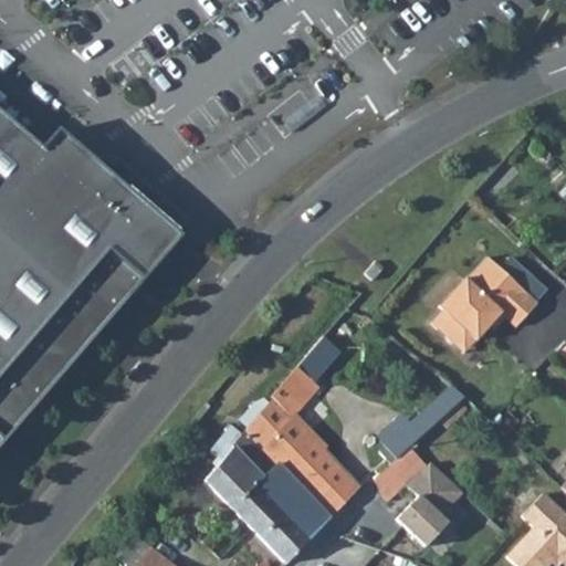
[(0,444),(180,238),(138,201),(102,169),(60,133),(43,153),(0,114),(0,444)]
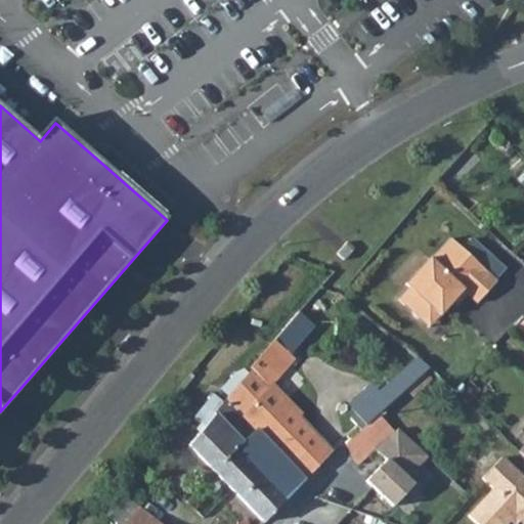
[(128,186),(167,220),(179,206),(105,142),(94,157),(128,186)]
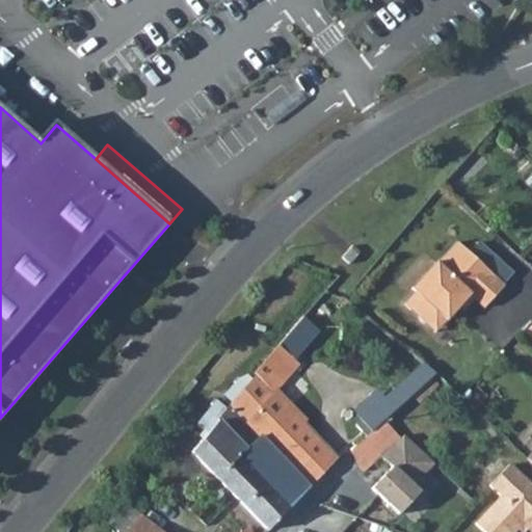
[(482,307),(504,285),(458,242),(437,263),(436,261),(411,288),(416,291),(404,303),(425,322),(435,311),(446,320),(470,295),(482,307)]
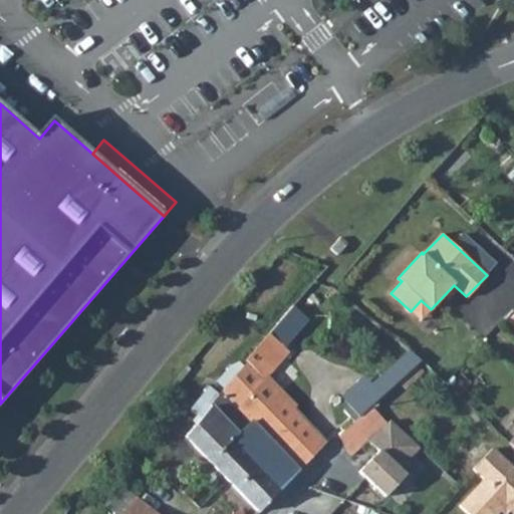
[(339,239),(330,250),(337,256),(346,244),(339,239)]
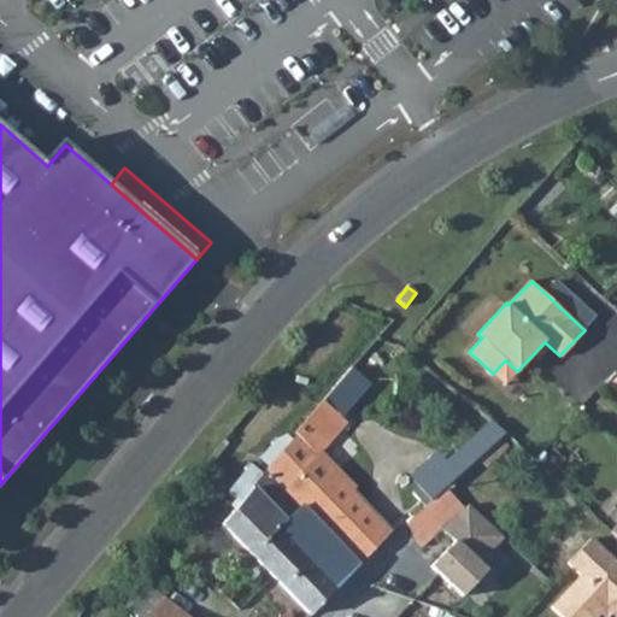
[(493,374),(504,385),(517,371),(505,360),(493,374)]
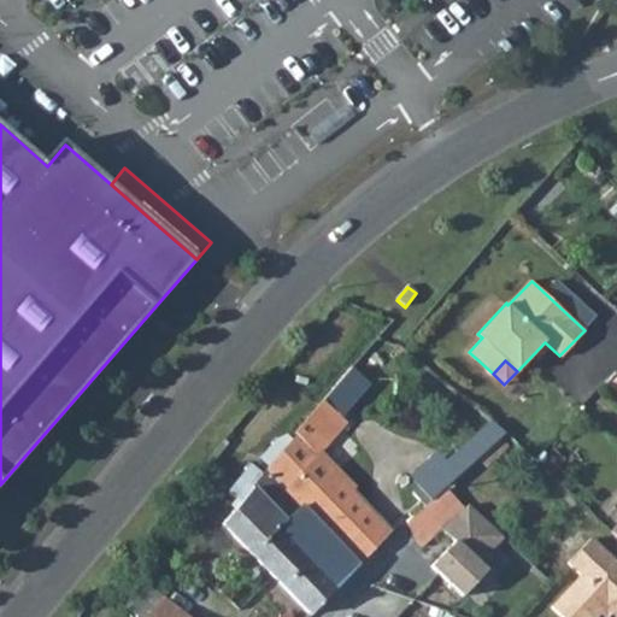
[(342,380),(324,401),(342,418),(360,395),(342,380)]
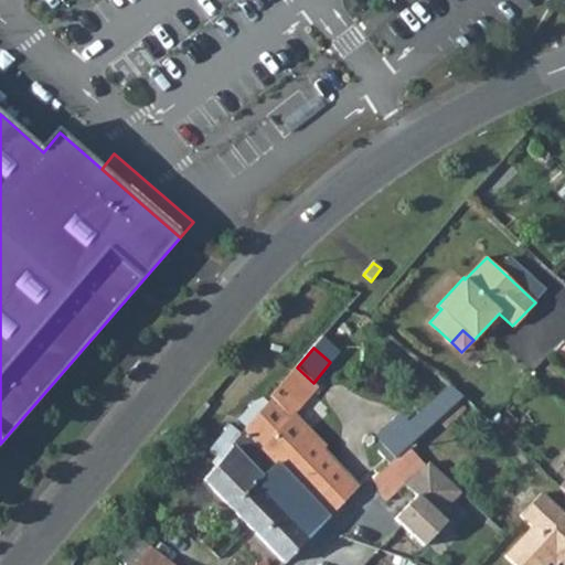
[(297,368),(274,396),(292,416),(317,386),(313,383),(297,368)]
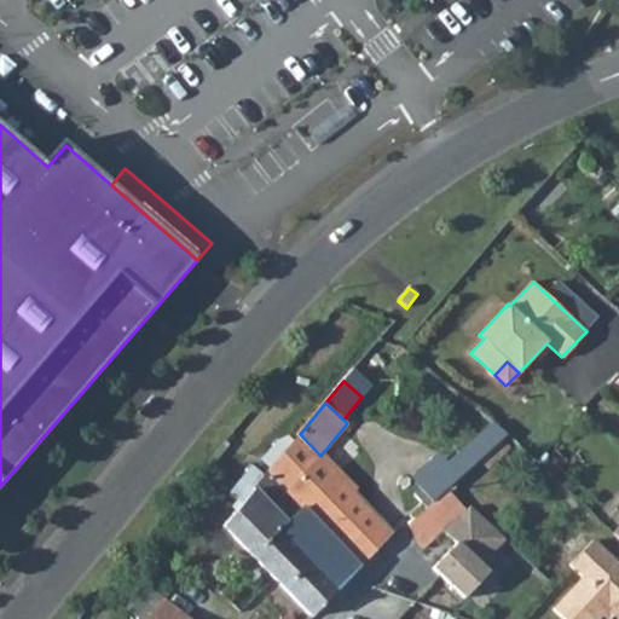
[(300,434),(268,472),(362,568),(393,536),(320,456),(300,434)]
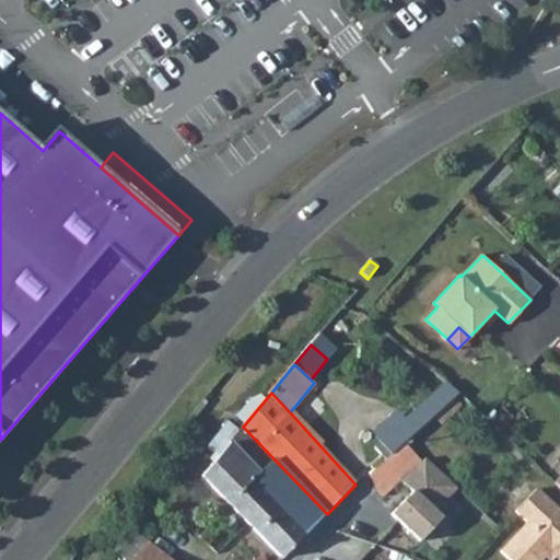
[(243,427),(203,475),(283,558),(327,514),(243,427)]
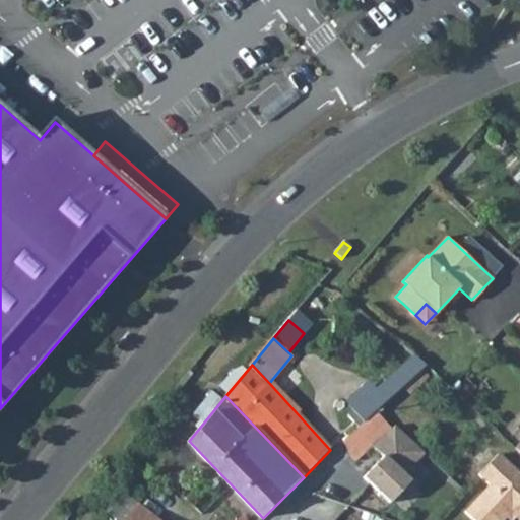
[(332,429),(342,441),(364,421),(352,410),(332,429)]
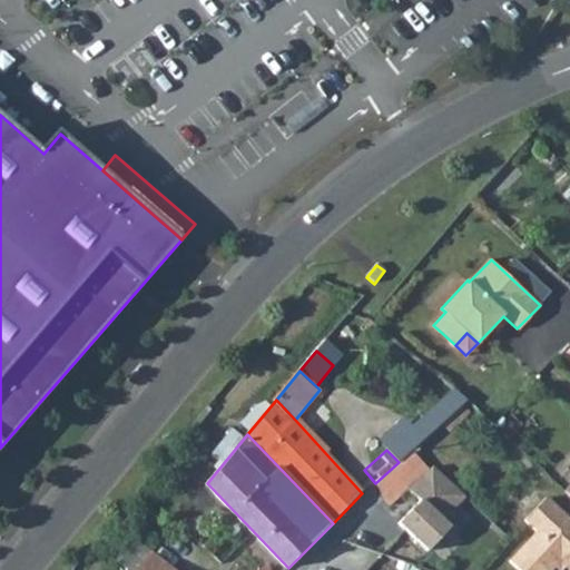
[(430,465),(406,488),(419,501),(397,522),(428,551),(451,526),(445,519),(467,497),(430,465)]
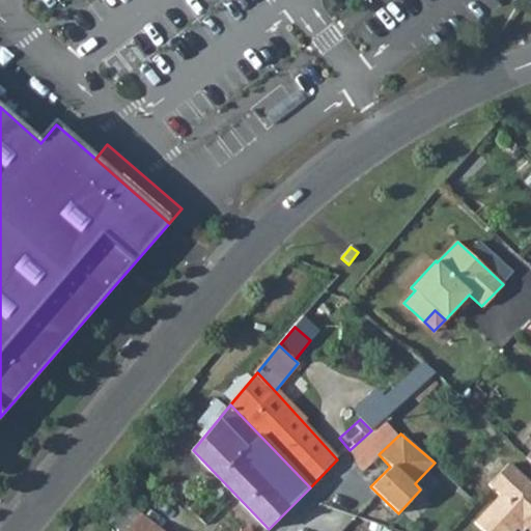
[(500,494),(474,523),(482,530),(510,530),(518,525),(526,525),(530,529),(530,483),(508,464),(490,483),(500,494)]
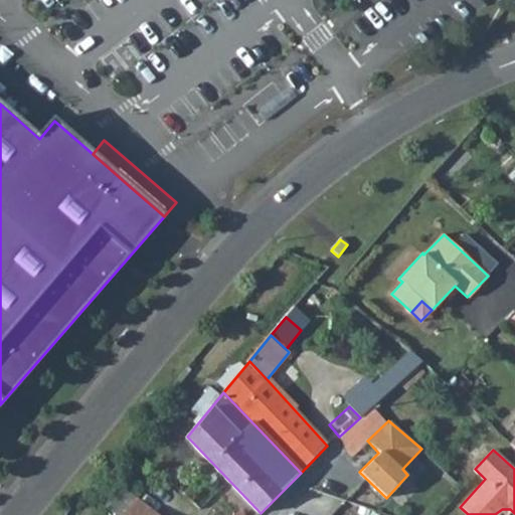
[(159,514),(138,495),(122,514),(159,514)]
